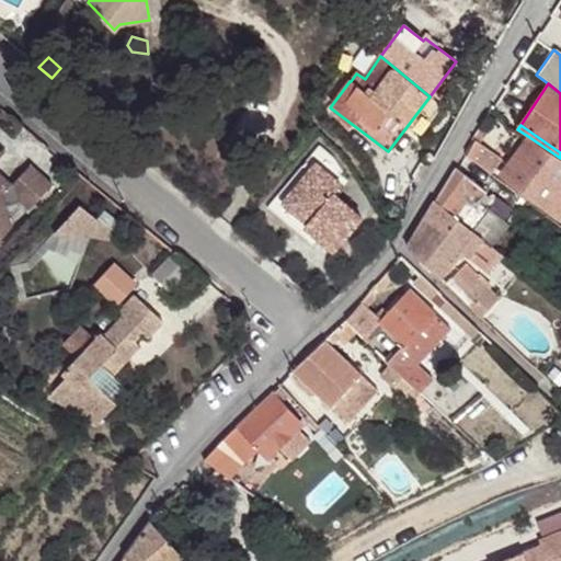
[(487,134),(479,128),(473,138),(474,139),(480,142),(487,134)]
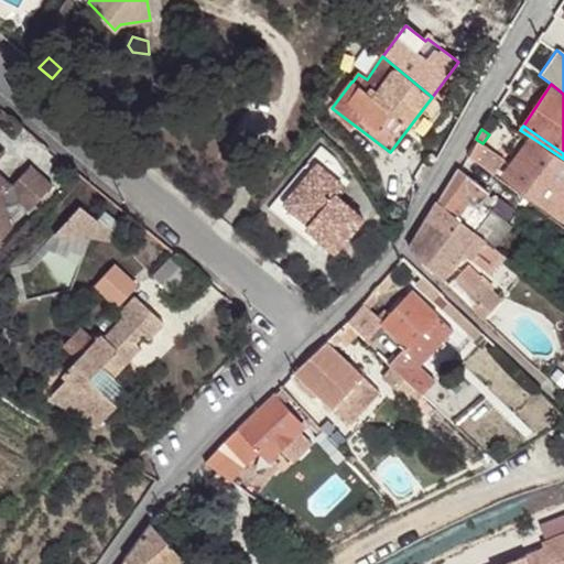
[(532,138),(505,175),(563,218),(563,217),(563,160),(563,159),(532,138)]
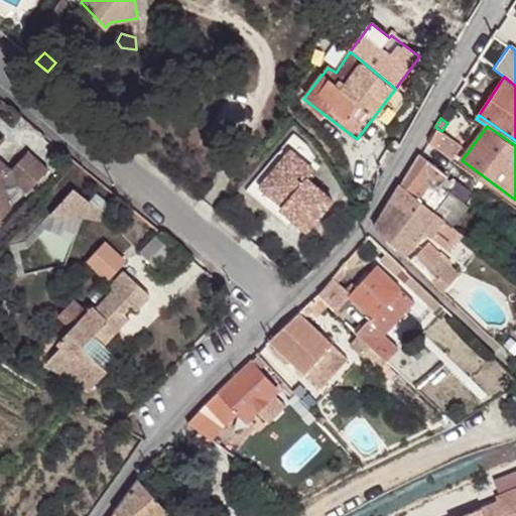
[(436,128),(429,142),(450,158),(461,145),(441,131),(436,128)]
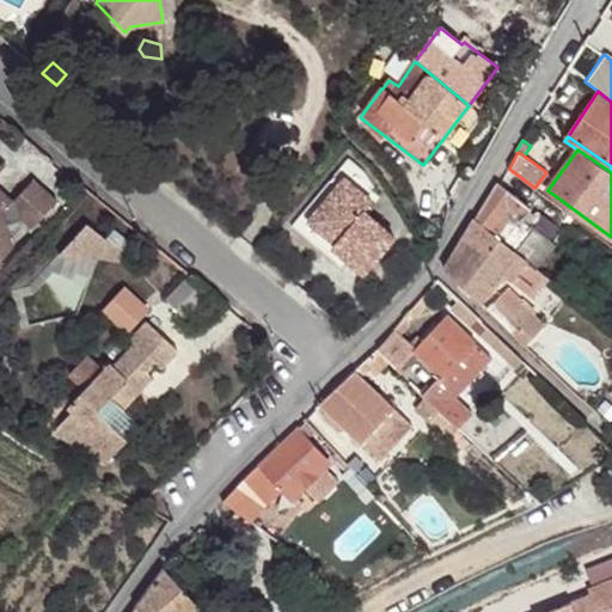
[(347,178),(367,196),(377,185),(366,171),(352,159),(294,227),(340,264),(348,256),(336,248),(340,244),(312,221),(347,178)]
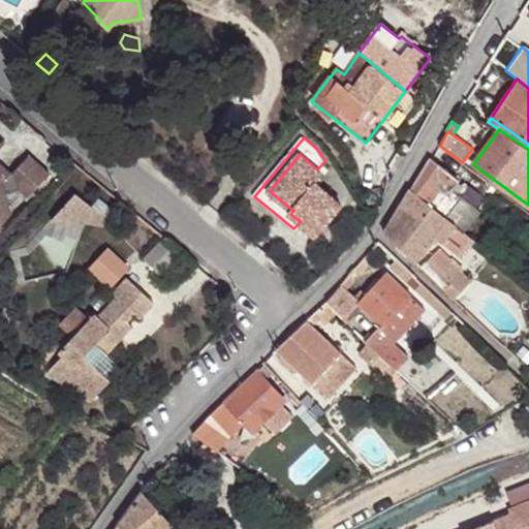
[(22,189),(14,172),(10,174),(0,163),(0,148),(2,146),(0,144),(0,230),(13,216),(6,195),(22,189)]
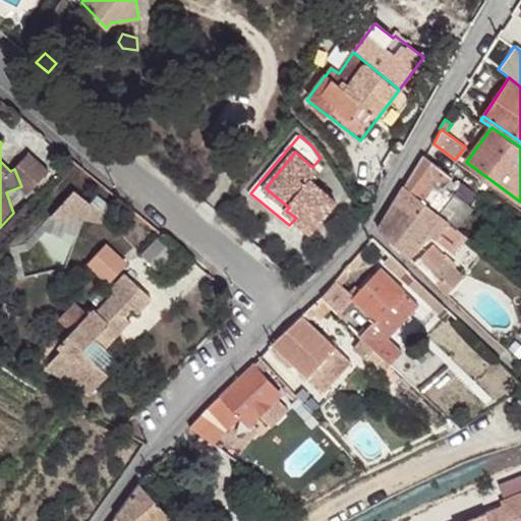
[(319,171),(312,167),(295,152),(266,188),(289,208),(286,211),(296,218),(313,232),(339,201),(312,180),(319,171)]
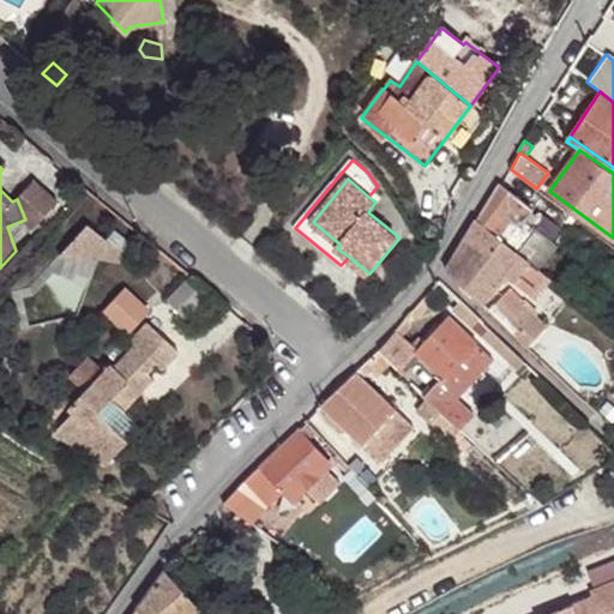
[(35,180),(17,199),(25,220),(36,229),(59,202),(35,180)]
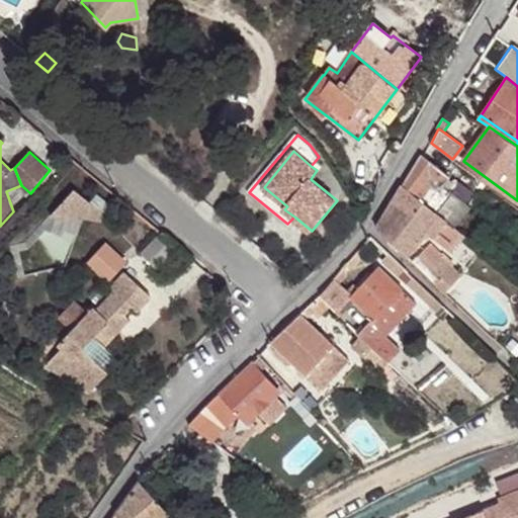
[(420,155),(402,185),(452,226),(467,207),(442,187),(449,177),(420,155)]
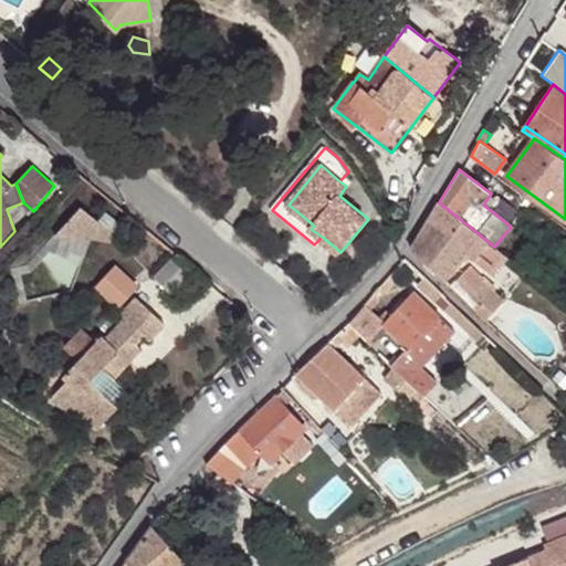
[(439,202),(411,249),(444,280),(465,253),(490,273),(505,255),(494,247),(439,202)]
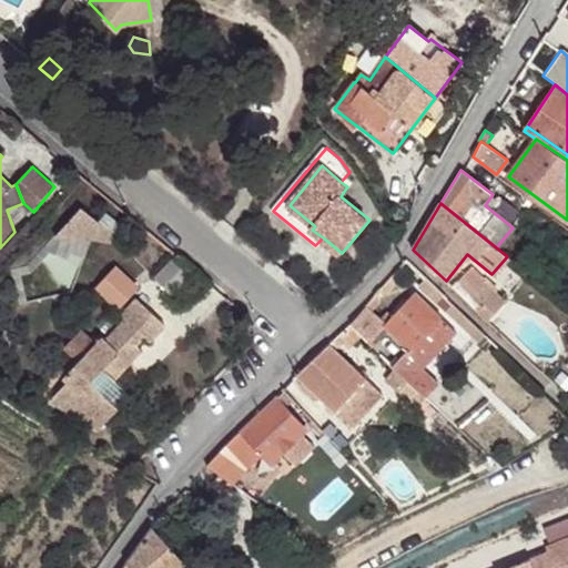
[(58,237),(94,241),(108,226),(84,206),(58,237)]
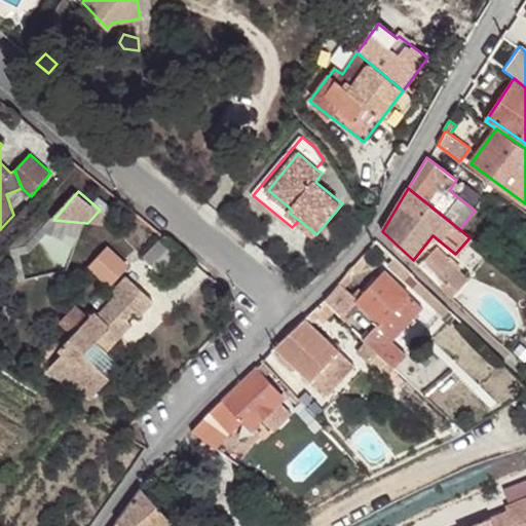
[(87,223),(113,226),(116,224),(100,210),(87,223)]
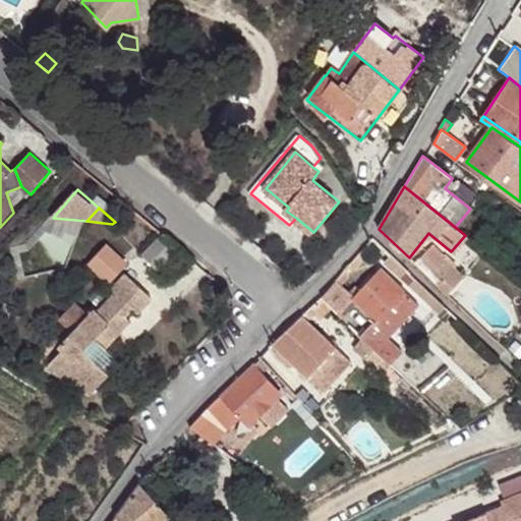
[(421,256),(415,264),(438,286),(446,295),(463,278),(448,263),(451,259),(446,255),(444,256),(432,245),(422,257),(421,256)]
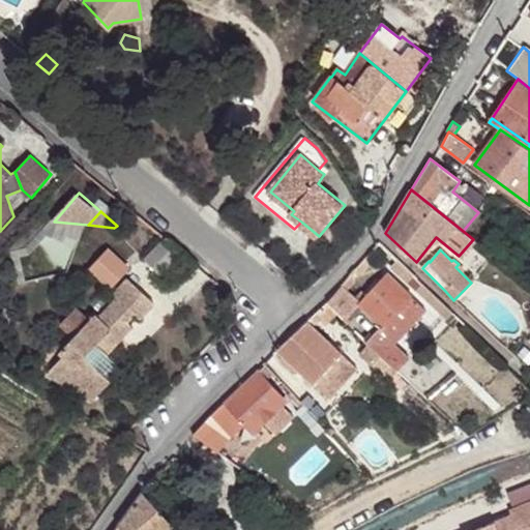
[(406,268),(389,253),(384,258),(401,273),(406,268)]
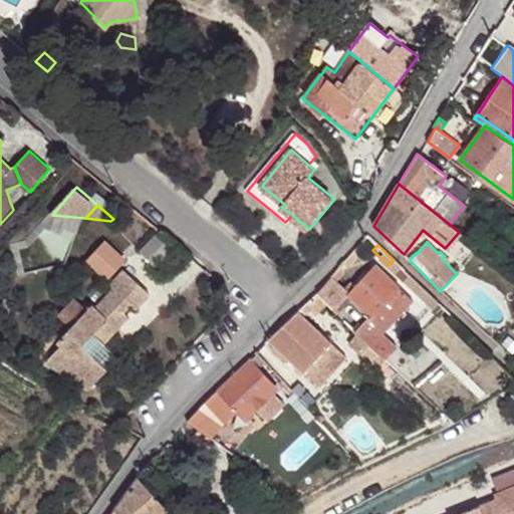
[(361,251),(358,246),(344,262),(346,264),(350,264),(361,251)]
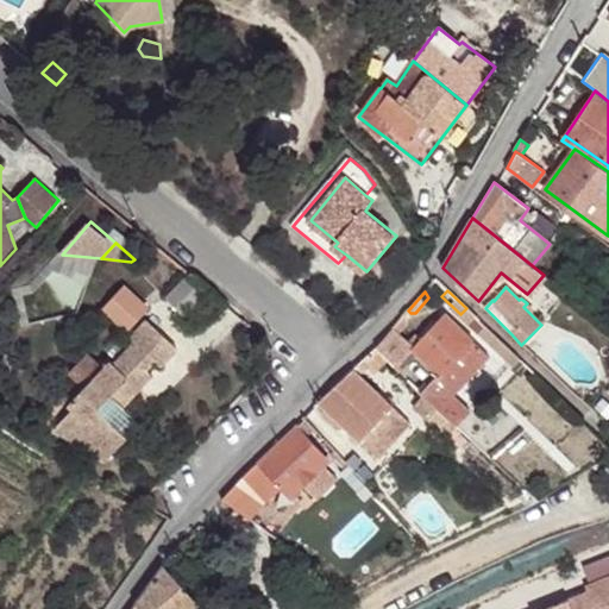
[(444,314),(413,347),(440,372),(420,394),(422,396),(437,408),(456,425),(457,426),(470,412),(452,396),(490,357),(444,314)]
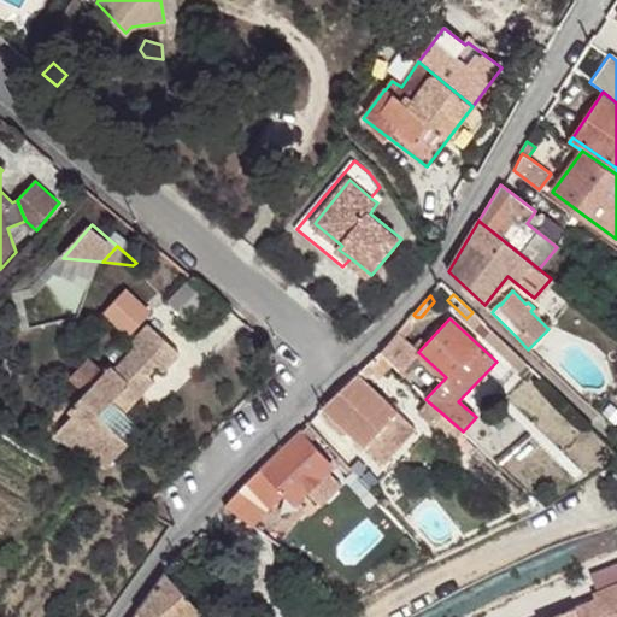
[(409,319),(398,334),(401,338),(411,327),(412,322),(409,319)]
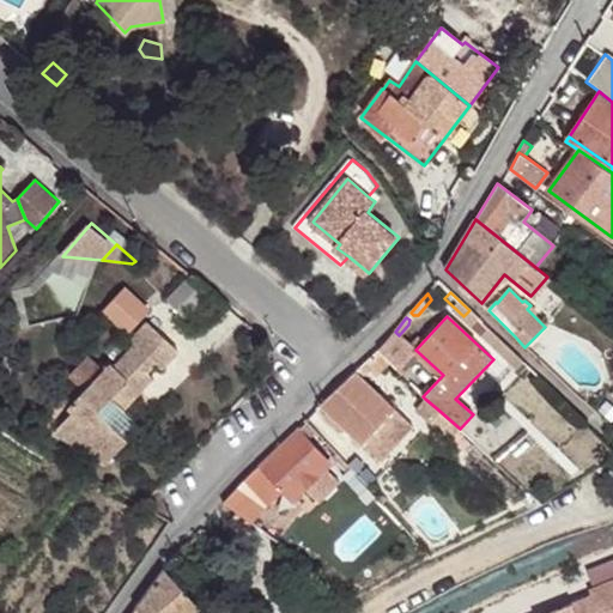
[(515,353),(480,320),(472,327),(508,360),(515,353)]
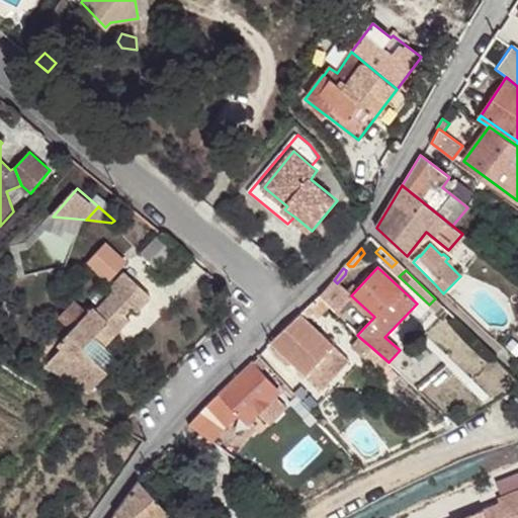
[(117,292),(100,312),(96,308),(91,314),(76,329),(68,338),(63,343),(69,348),(49,368),(94,394),(113,372),(94,360),(109,344),(132,320),(125,315),(133,308),(138,312),(151,296),(124,273),(111,287),(117,292)]
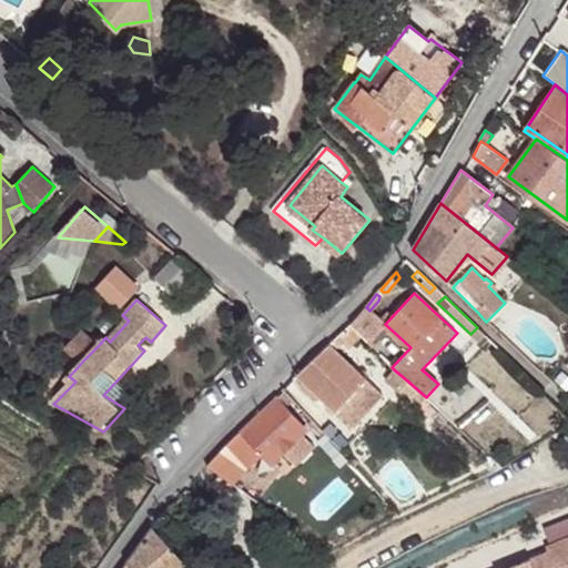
[(366,307),(352,323),(361,333),(369,342),(385,324),(369,311),(366,307)]
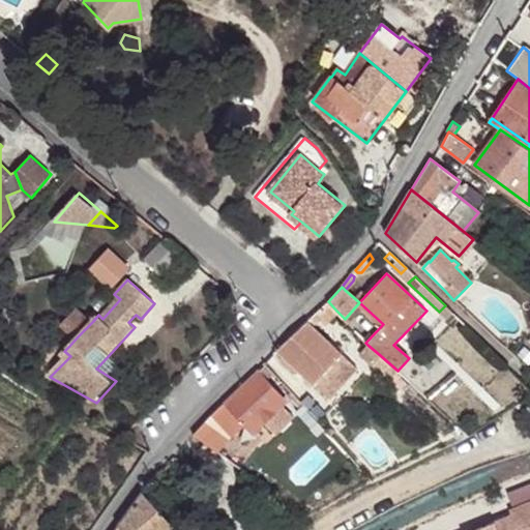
[(328,301),(315,315),(323,323),(336,311),(328,301)]
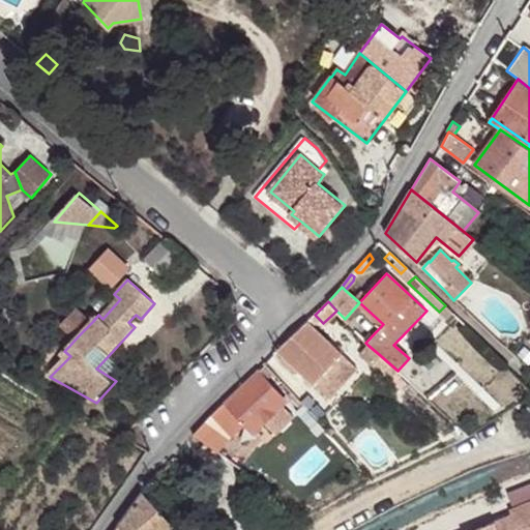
[(78,336),(93,321),(79,308),(64,324),(78,336)]
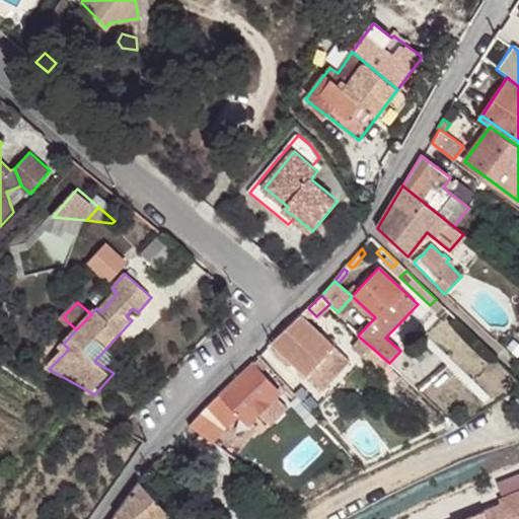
[(322,390),(350,361),(343,354),(334,345),(301,314),(267,348),(287,366),(291,361),(322,390)]
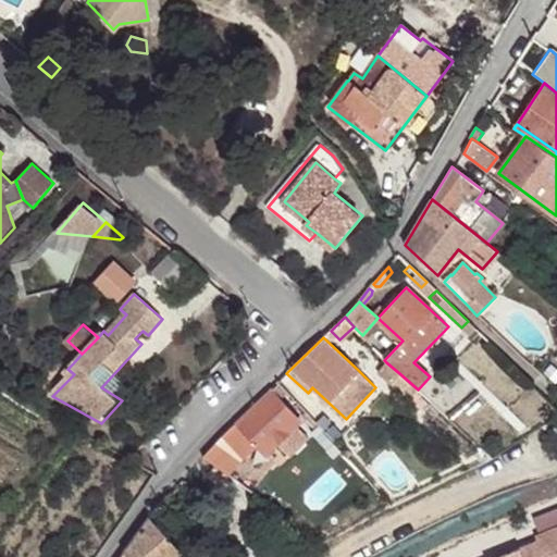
[(46,393),(52,396),(74,374),(67,369),(73,363),(62,362),(46,393)]
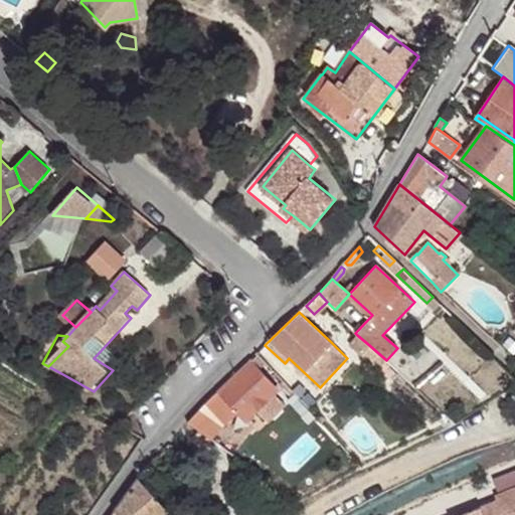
[(361,354),(369,345),(357,335),(349,344),(361,354)]
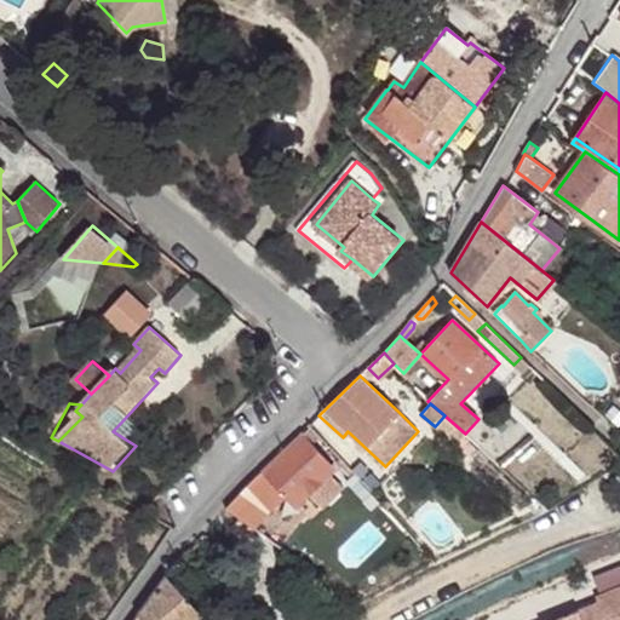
[(405,406),(399,412),(409,423),(415,415),(405,406)]
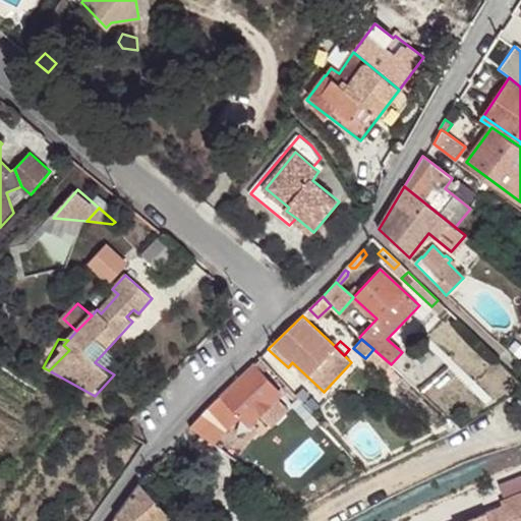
[(114,374),(125,360),(110,346),(95,362),(114,374)]
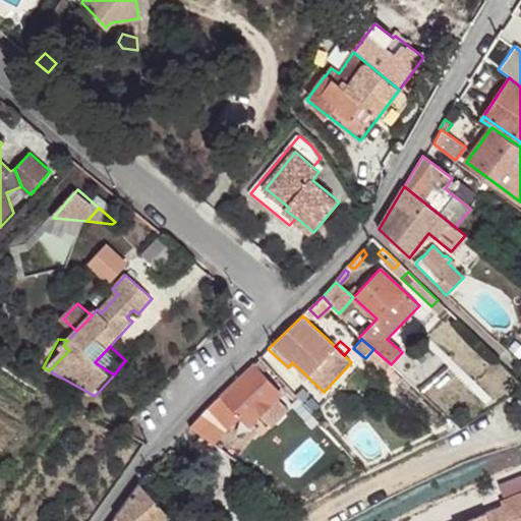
[(373,349),(365,358),(382,372),(390,363),(373,349)]
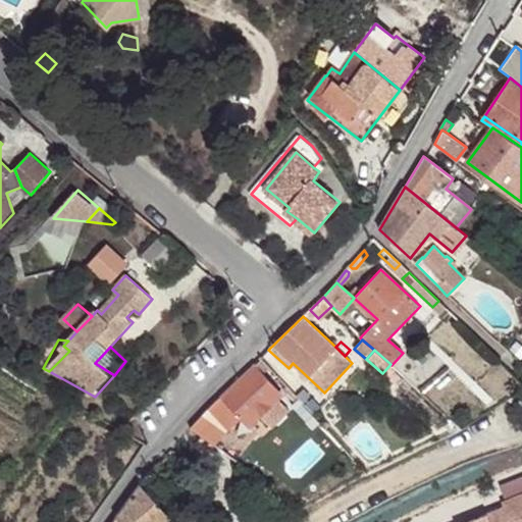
[(269,368),(261,360),(255,366),(262,374),(269,368)]
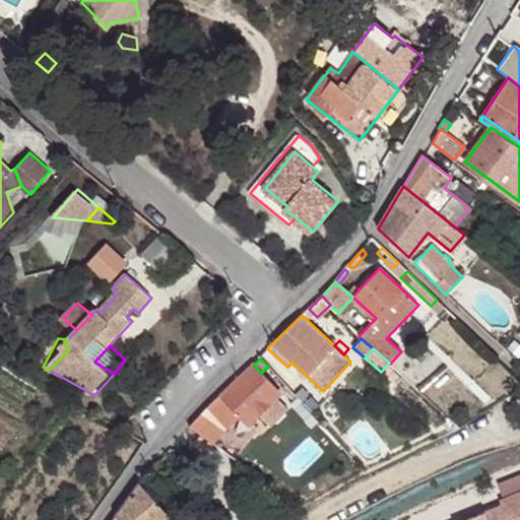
[(221,394),(190,427),(191,427),(196,431),(211,442),(241,416),(248,424),(259,413),(270,403),(280,393),(261,373),(254,365),(221,394)]
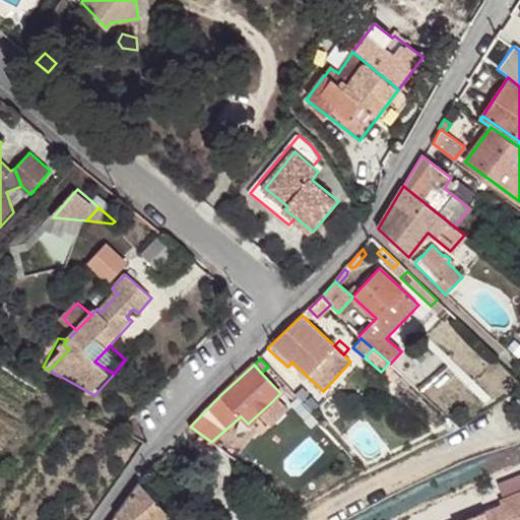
[(270,403),(259,413),(266,421),(277,411),(270,403)]
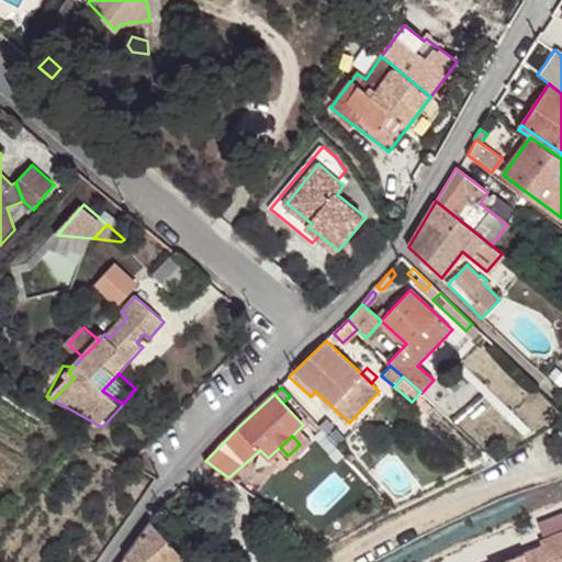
[(206,461),(202,464),(209,471),(212,465),(206,461)]
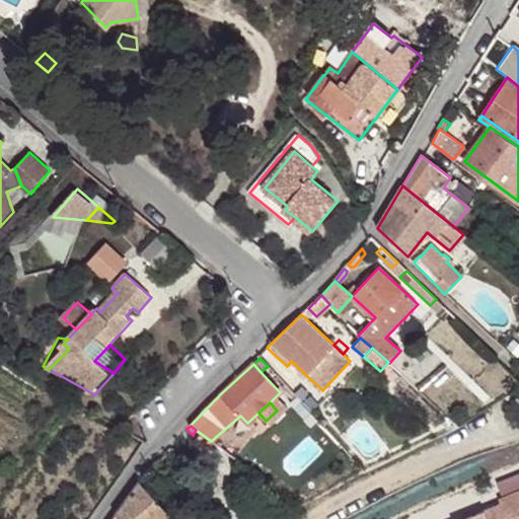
[(113,518),(163,518),(169,514),(140,483),(116,515),(113,518)]
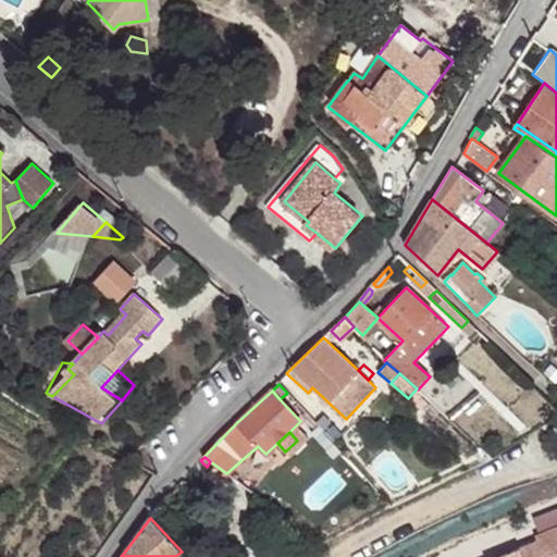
[(536,541),(495,556),(556,556),(556,525),(534,535),(536,541)]
